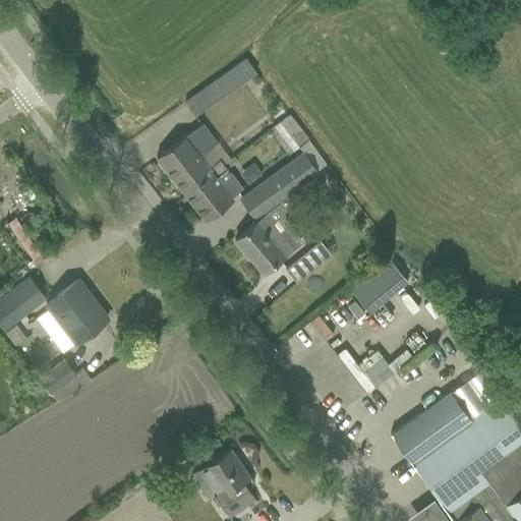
[(181,103),(192,116),(252,69),(242,54),(181,103)]
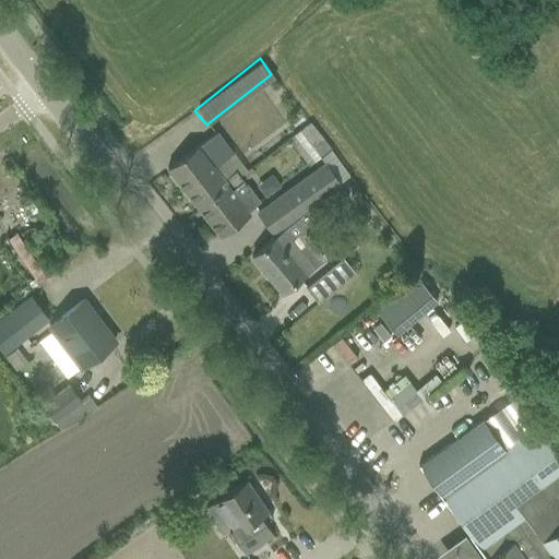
[(289,138),(309,165),(330,149),(309,122),(289,138)]
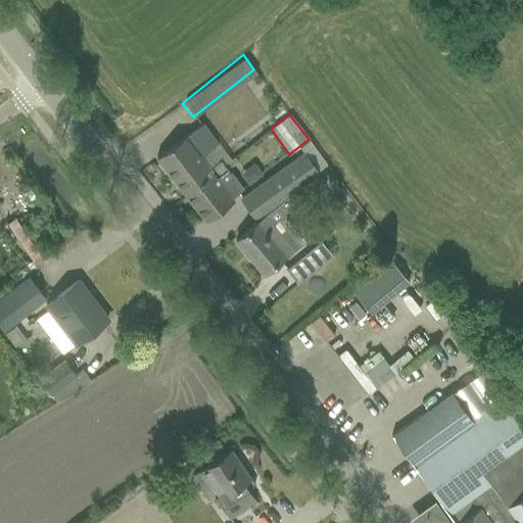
[(156,157),(185,194),(211,174),(215,179),(227,170),(219,159),(207,169),(198,156),(216,142),(200,123),(173,145),(156,157)]
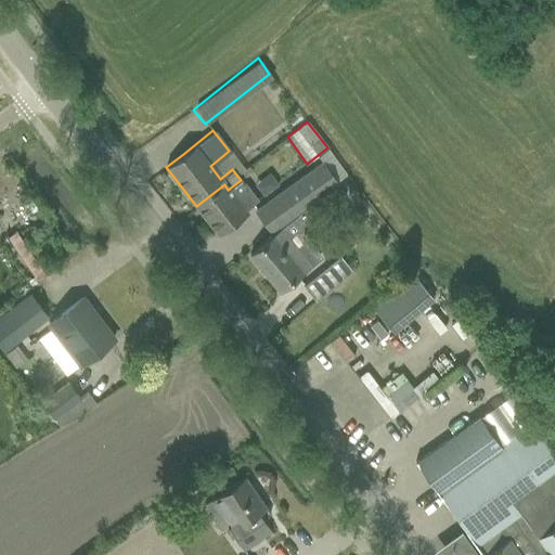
[(256,210),(270,230),(335,181),(321,160),(256,210)]
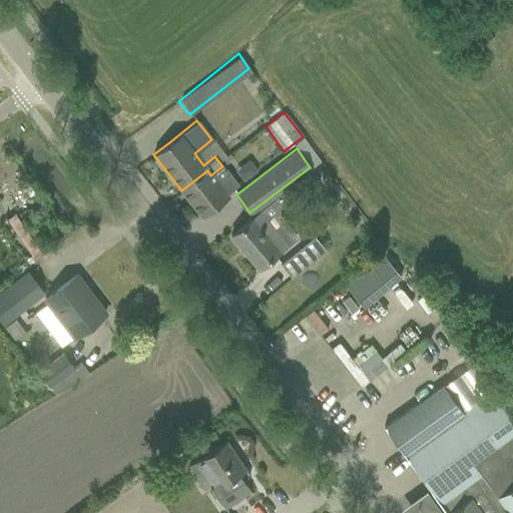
[(0,188),(2,187),(9,198),(26,187),(4,154),(0,156),(0,188)]
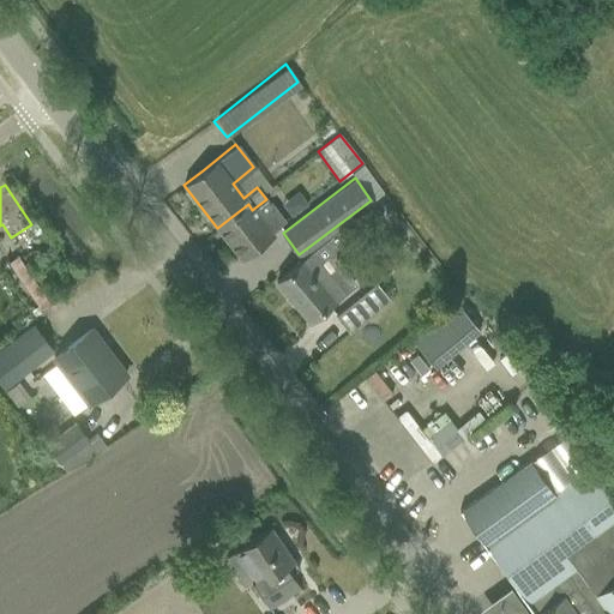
[(248,204),(217,228),(241,259),(260,245),(272,234),(270,232),(283,221),(266,199),(252,210),(248,204)]
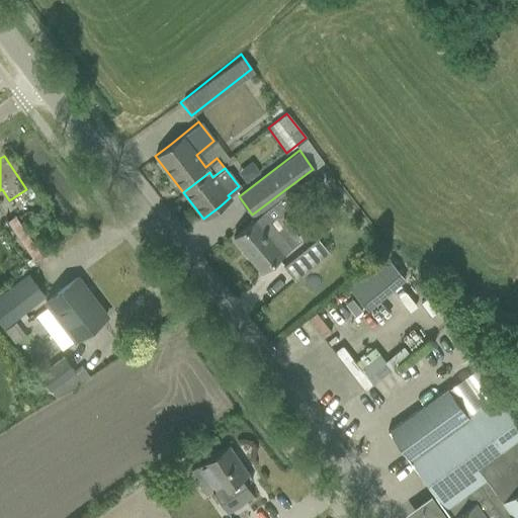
[(233,239),(260,271),(291,246),(264,212),(233,239)]
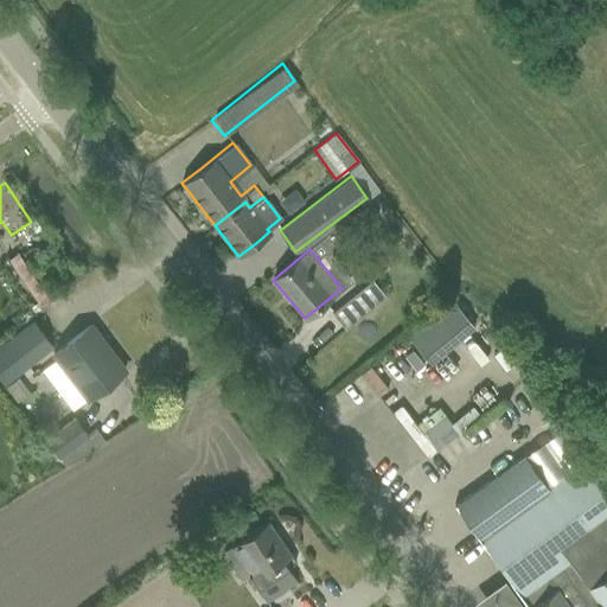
[(331,313),(345,328),(383,296),(370,280),(331,313)]
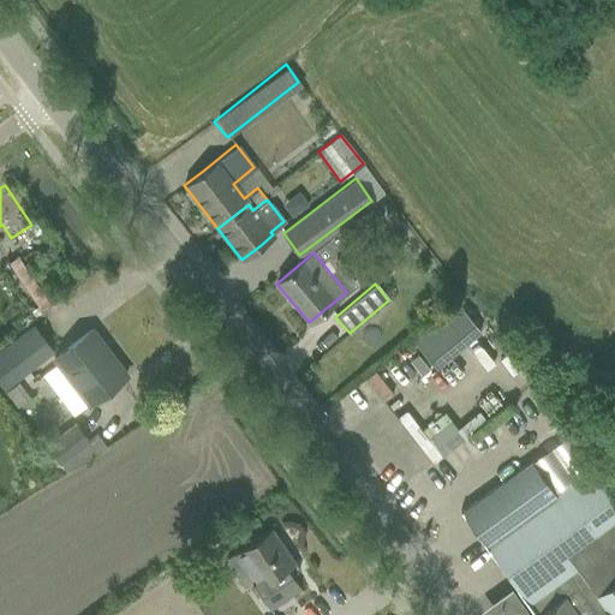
[(465,306),(417,340),(436,366),(484,334),(465,306)]
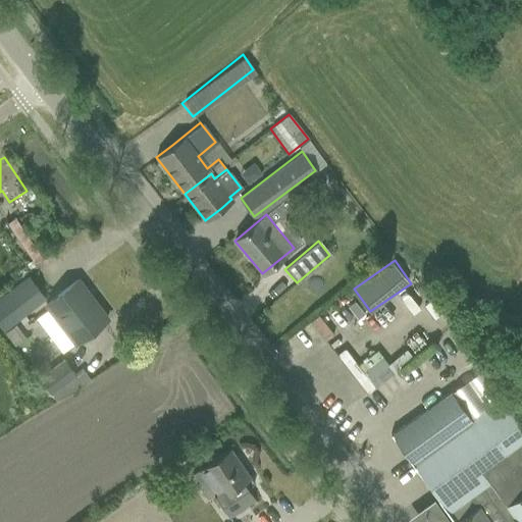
[(0,299),(0,326),(4,331),(45,300),(29,277),(12,290),(0,299)]
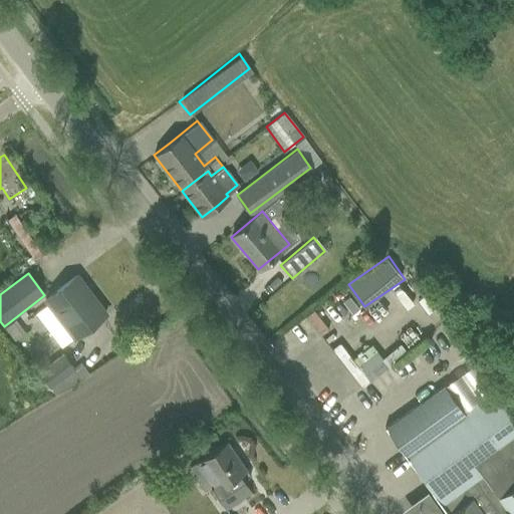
[(47,299),(76,336),(105,314),(92,297),(86,290),(76,276),(47,299)]
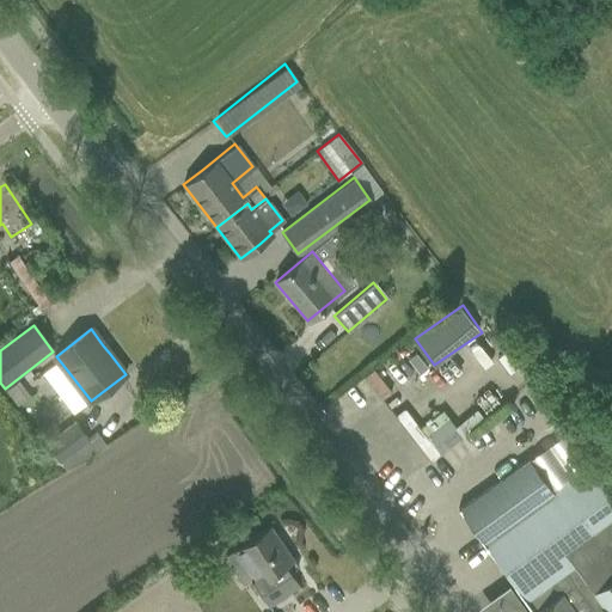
[(426,440),(440,457),(464,434),(450,418),(426,440)]
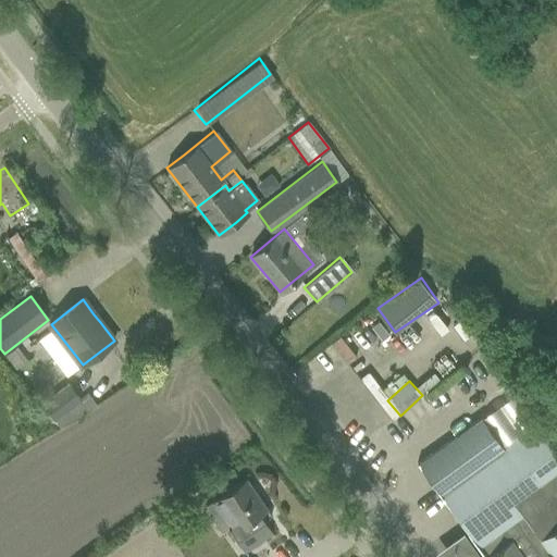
[(42,404),(60,428),(95,405),(88,394),(79,400),(67,384),(42,404)]
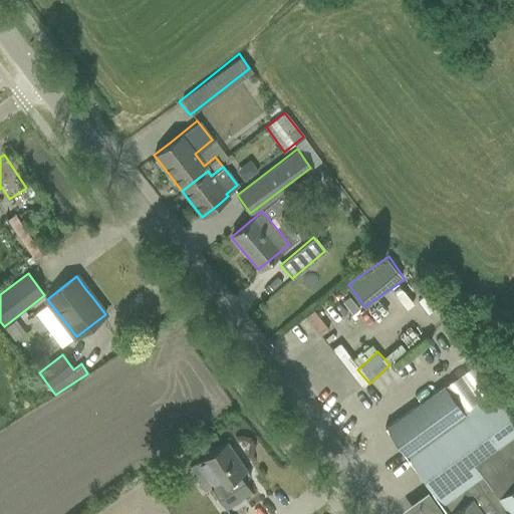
[(513,513),(513,417),(494,390),(462,413),(443,386),(386,428),(384,428),(383,428),(431,493),(446,513),(513,513)]
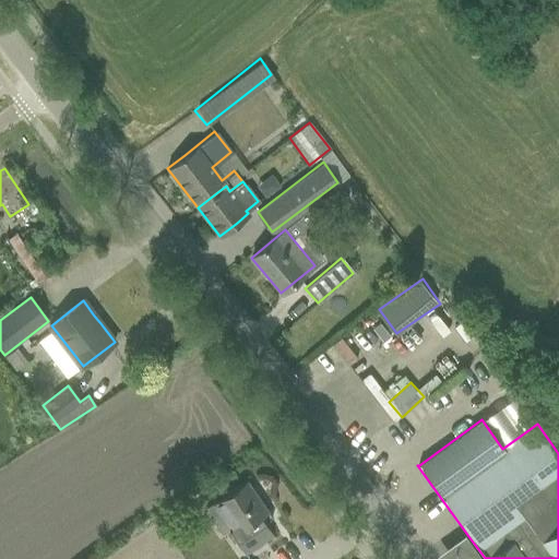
[(204,510),(222,535),(228,531),(245,555),(273,535),(261,518),(268,512),(247,480),(204,510)]
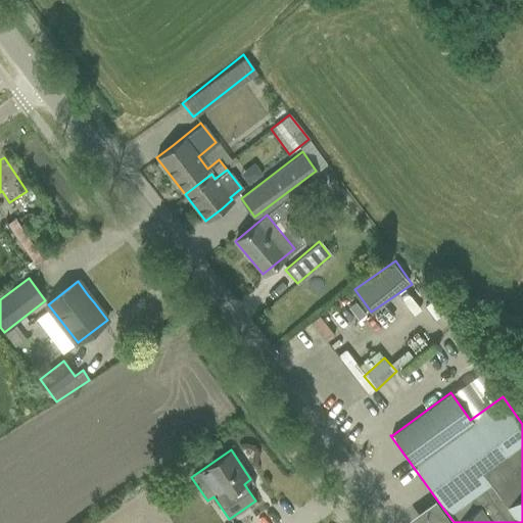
[(454,522),(438,502),(410,522),(454,522)]
